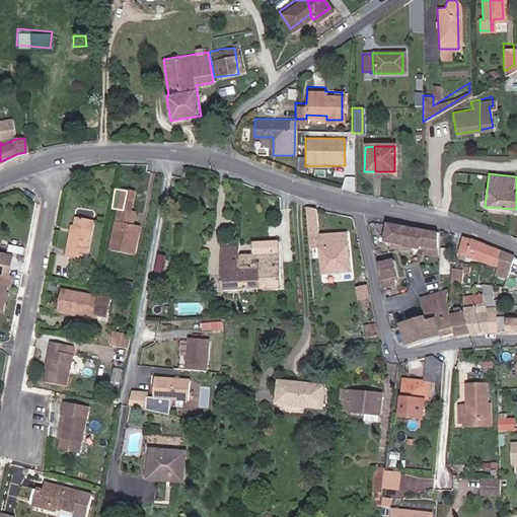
[(317,234),(315,208),(305,206),(309,247),(318,246),(320,274),(350,272),(346,232),(317,234)]
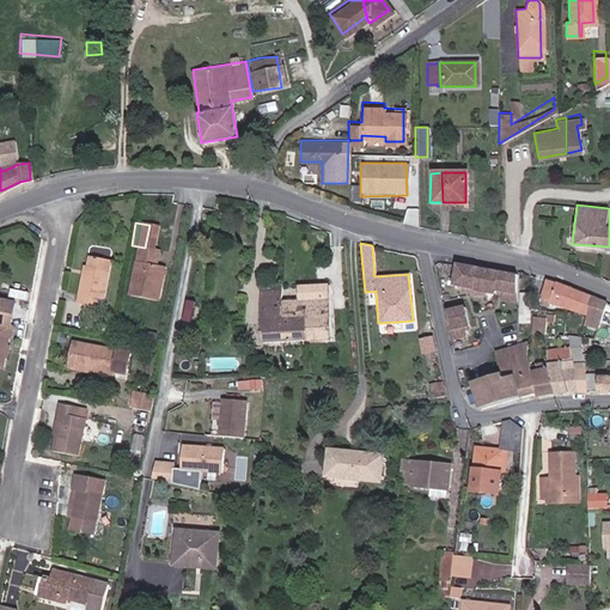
[(146,263),(148,249),(145,248),(132,245),(122,296),(151,300),(154,281),(150,280),(153,264),(146,263)]
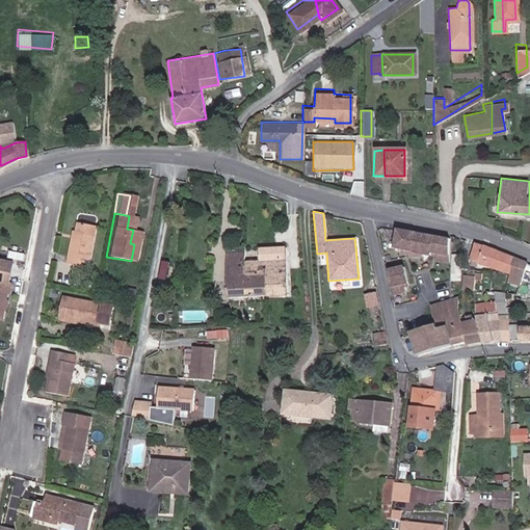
[(81,259),(87,226),(72,222),(70,233),(70,239),(65,238),(60,263),(74,266),(75,258),(81,259)]
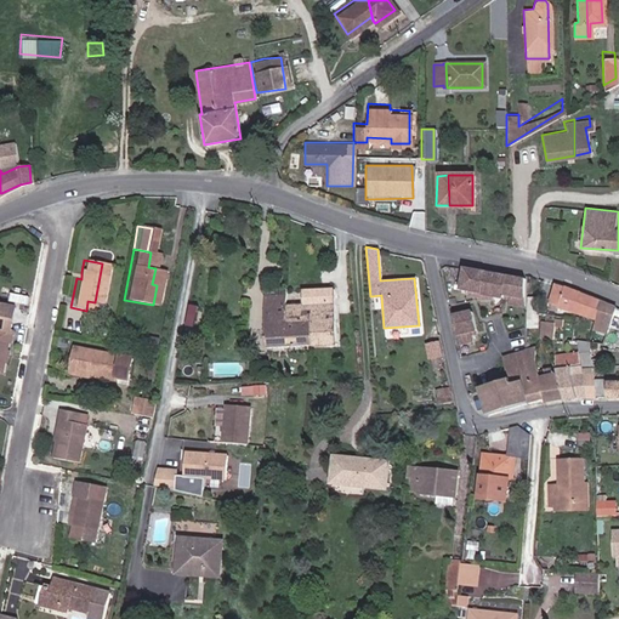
[(523,308),(523,280),(463,268),(458,289),(473,293),(473,296),(487,299),(487,295),(503,300),(504,295),(509,296),(506,305),(523,308)]
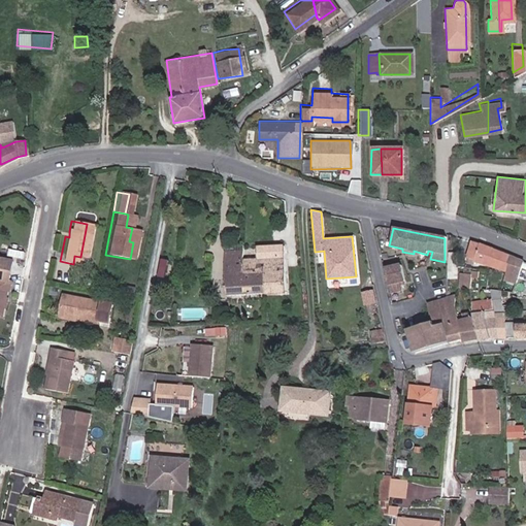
[(464,259),(486,265),(493,249),(477,242),(470,240),(464,259)]
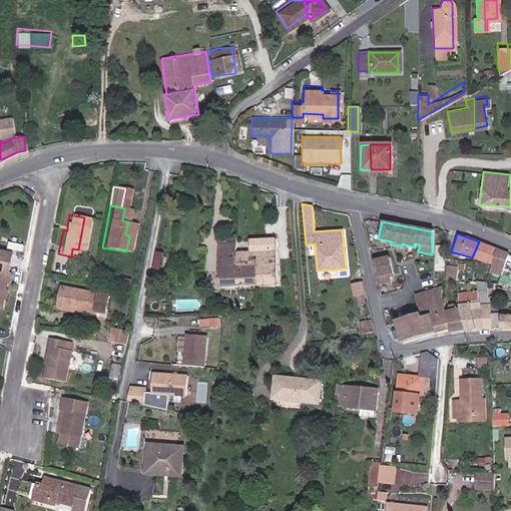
[(218,287),(256,285),(254,268),(235,268),(235,252),(234,252),(235,244),(232,244),(232,238),(217,238),(217,245),(216,245),(218,287)]
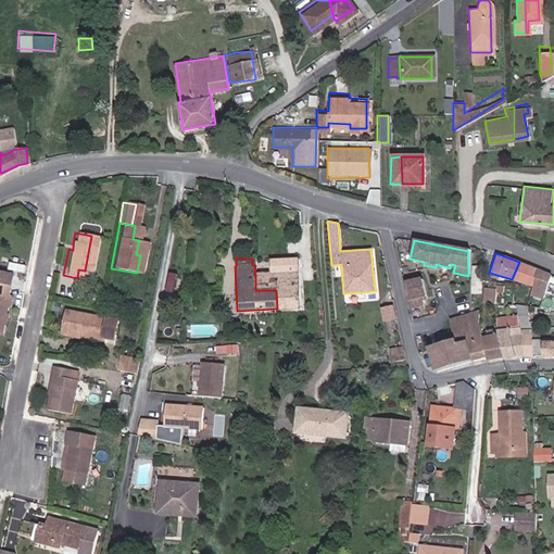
[(276,290),(277,309),(299,307),(297,259),(268,260),(269,274),(275,273),(276,290)]
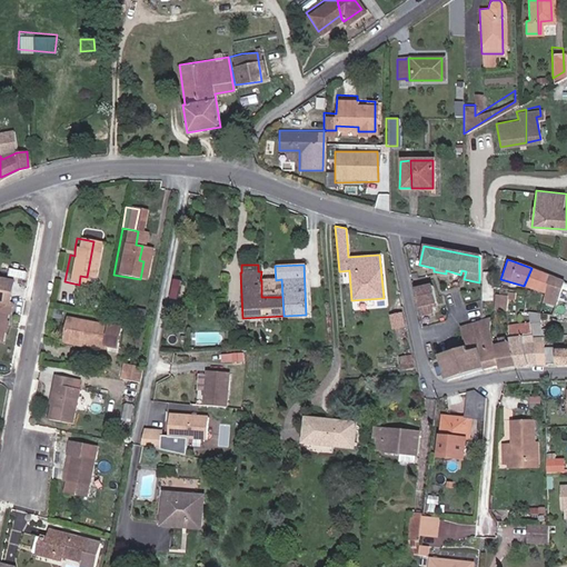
[(524,286),(539,290),(540,286),(545,274),(531,268),(524,286)]
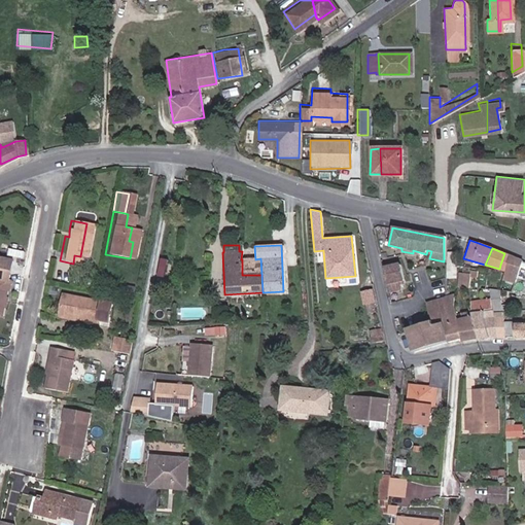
[(453,275),(453,249),(445,249),(446,275),(453,275)]
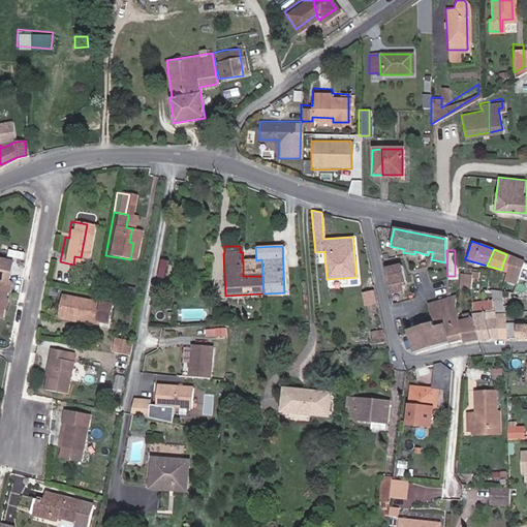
[(501,270),(517,274),(521,259),(506,254),(502,266),(501,270)]
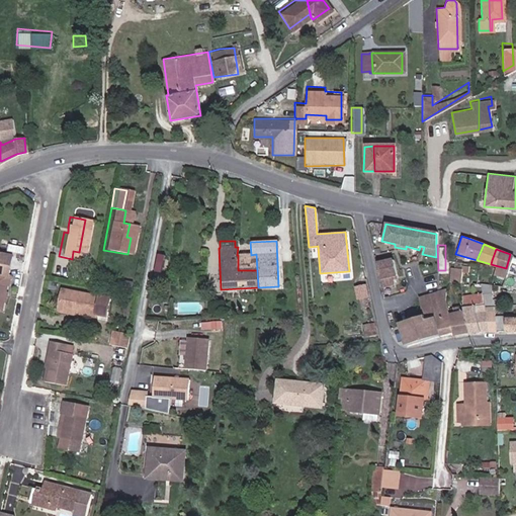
[(159,251),(156,269),(164,270),(167,252),(159,251)]
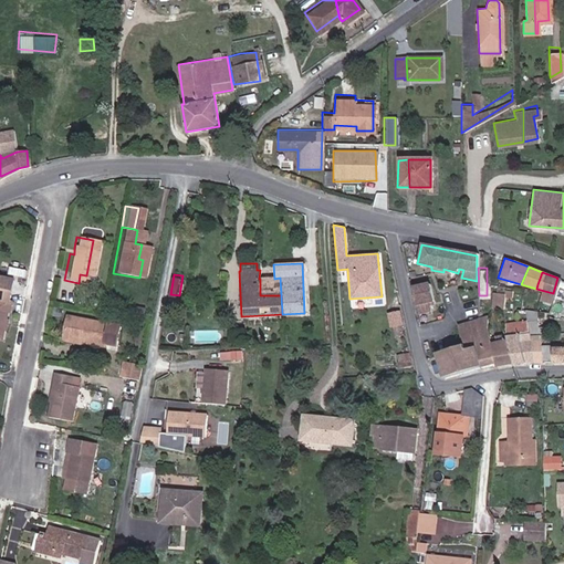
[(280,278),(274,279),(260,279),(260,295),(281,295),(280,278)]
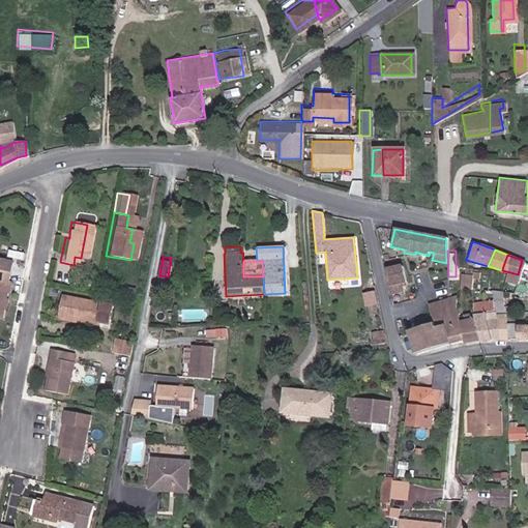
[(400,266),(382,270),(388,293),(400,290),(399,283),(403,281),(400,266)]
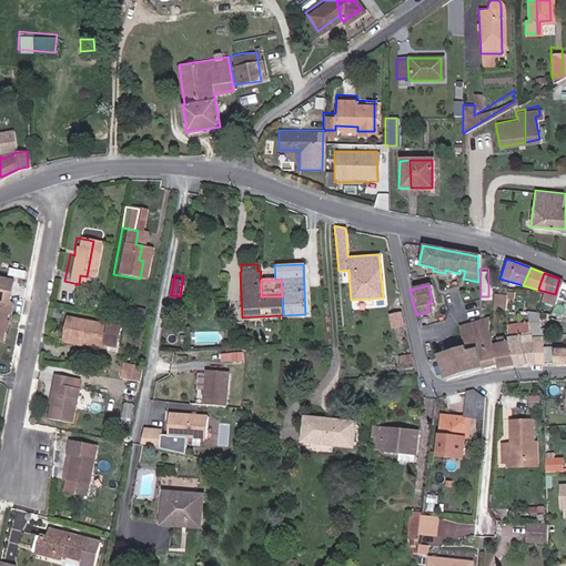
[(505,310),(507,290),(496,289),(496,292),(492,291),(491,309),(505,310)]
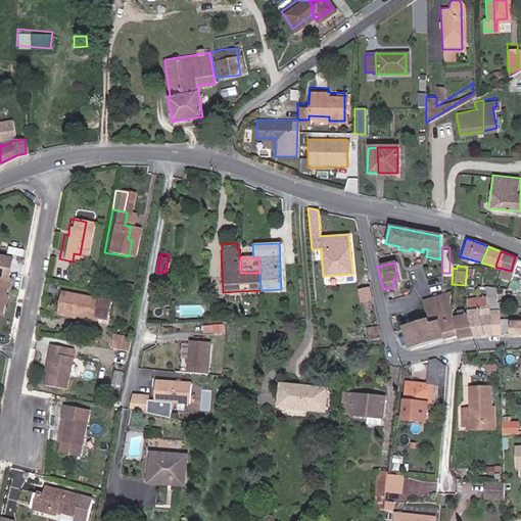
[(362,300),(374,297),(371,284),(359,287),(362,300)]
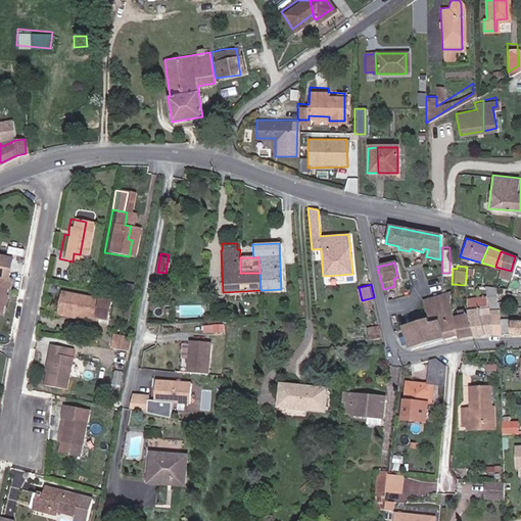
[(484,294),(485,306),(493,305),(493,292),(493,288),(484,287),(484,294)]
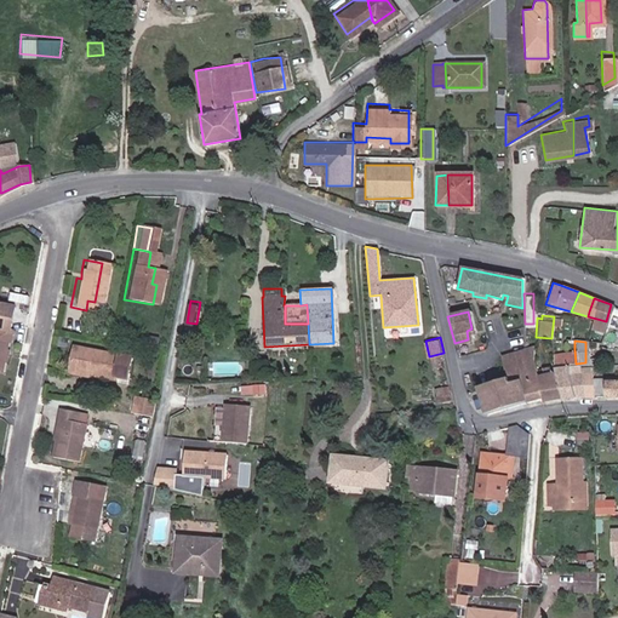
[(67,345),(63,366),(86,371),(86,375),(108,379),(109,376),(120,378),(124,356),(67,345)]
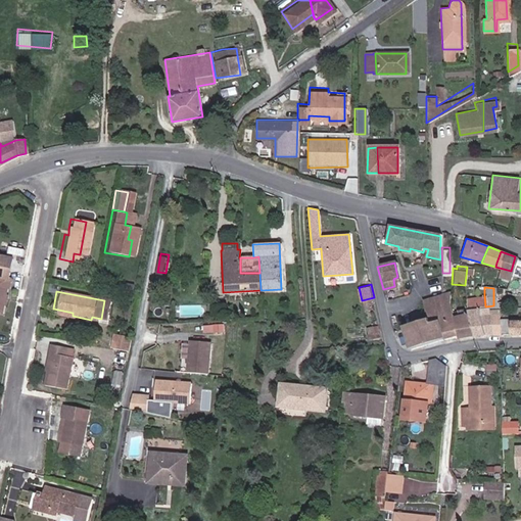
[(453,316),(452,315),(450,304),(448,291),(440,294),(440,306),(424,312),(426,319),(428,323),(436,321),(453,316)]
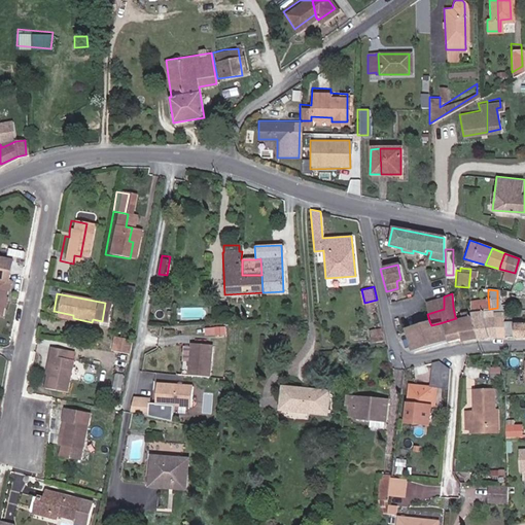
[(444,309),(444,296),(424,303),(427,314),(444,309)]
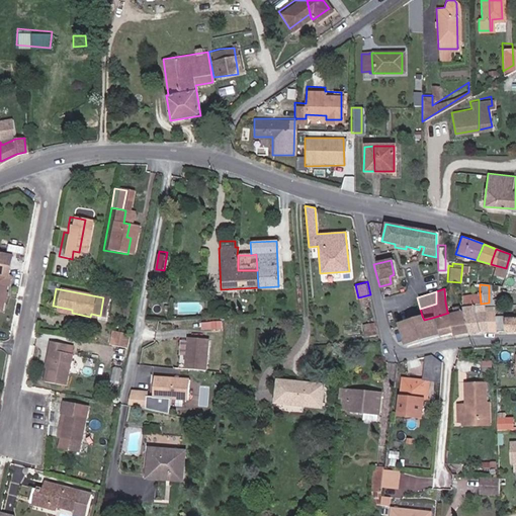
[(482,306),(481,305),(481,304),(480,291),(461,292),(462,306),(482,306)]
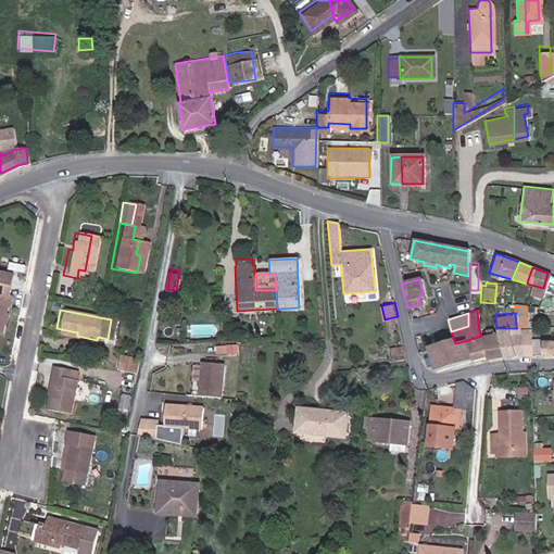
[(77,332),(57,328),(55,332),(77,338),(77,336),(77,332)]
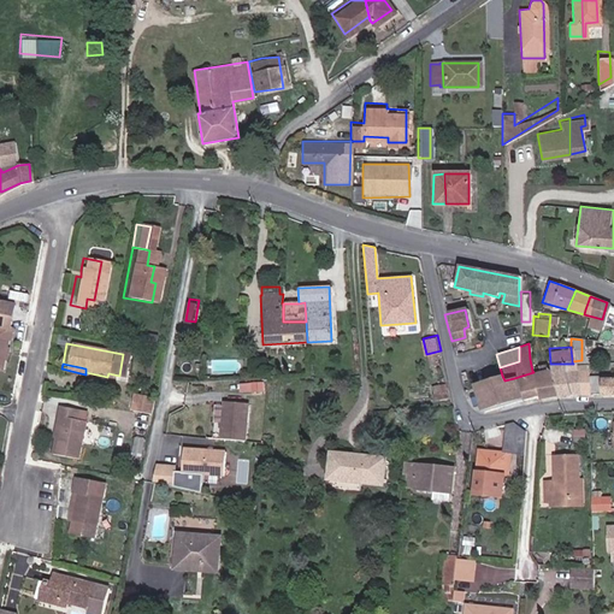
[(573,372),(573,364),(550,364),(551,366),(556,394),(578,394),(573,372)]
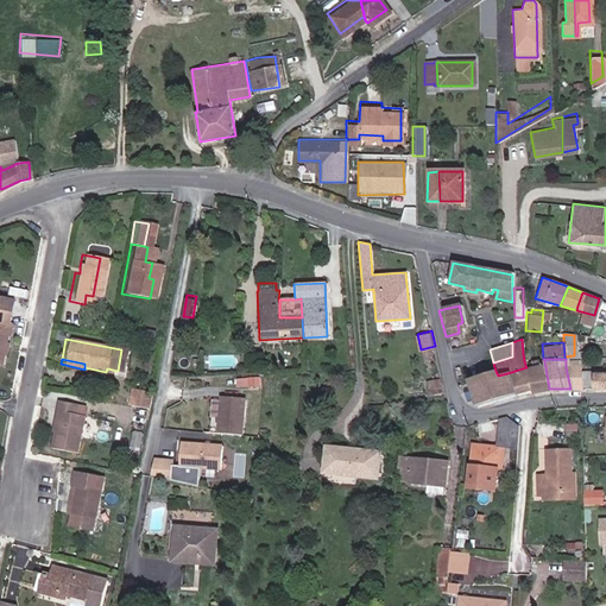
[(531,392),(549,389),(544,361),(525,366),(526,367),(530,390),(531,392)]
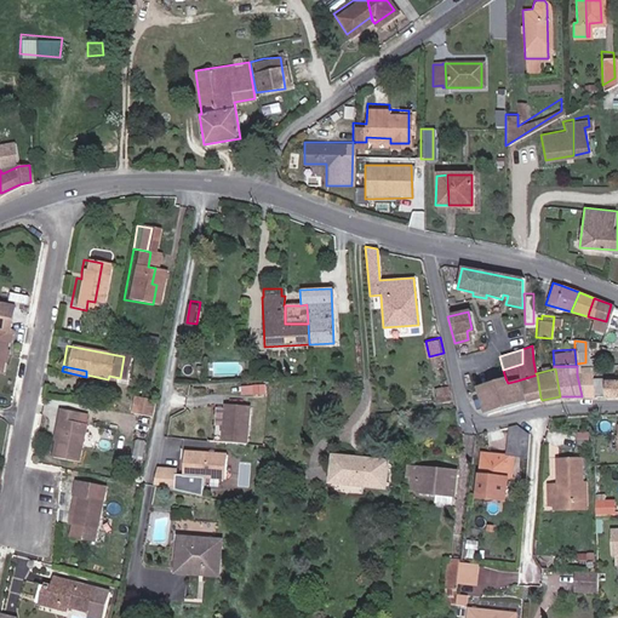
[(525,401),(541,398),(537,375),(518,381),(525,401)]
